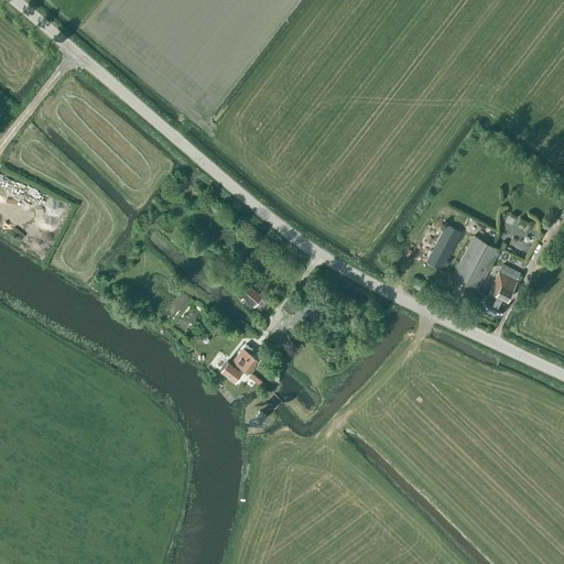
[(521,245),(532,223),(507,210),(497,232),(521,245)]
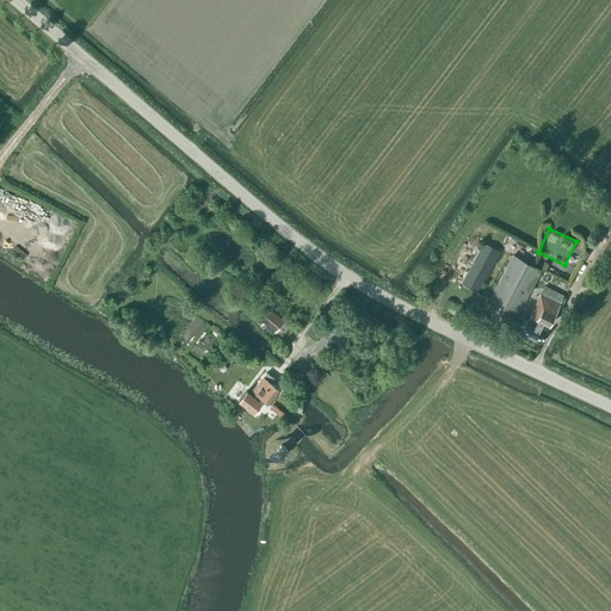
[(479,292),(501,251),(483,242),(461,284),(479,292)]
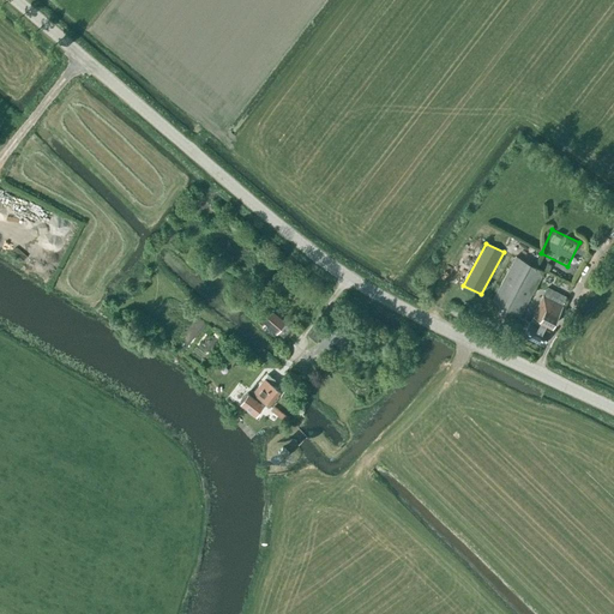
[(519,315),(527,304),(543,272),(516,257),(492,301),(519,315)]
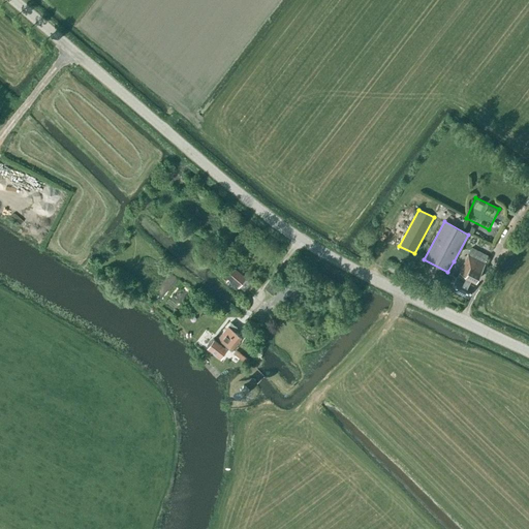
[(488,255),(472,247),(468,255),(450,289),(468,298),(473,286),(468,283),(470,279),(475,281),(485,263),(484,263),(488,255)]
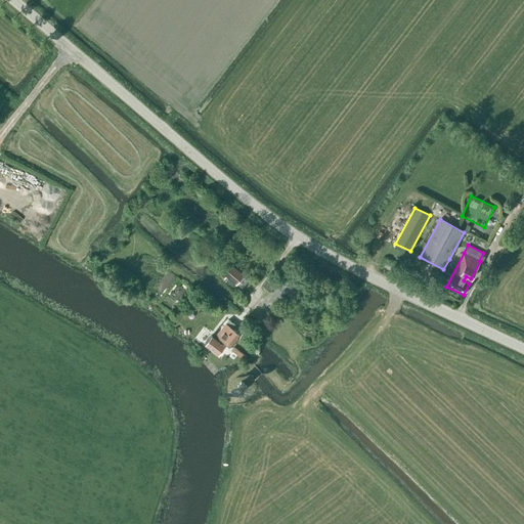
[(235,285),(244,275),(227,262),(220,271),(235,285)]
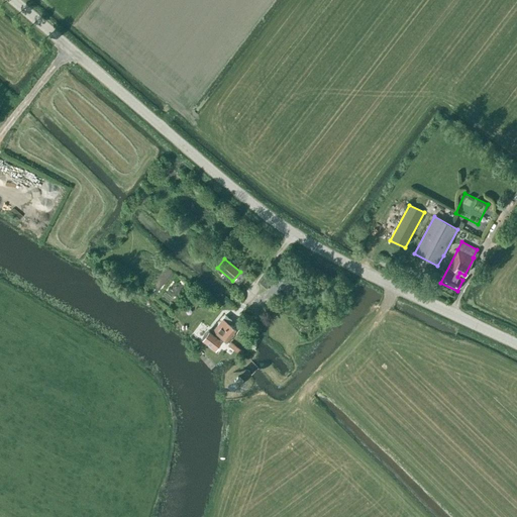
[(273,279),(267,275),(261,283),(266,287),(273,279)]
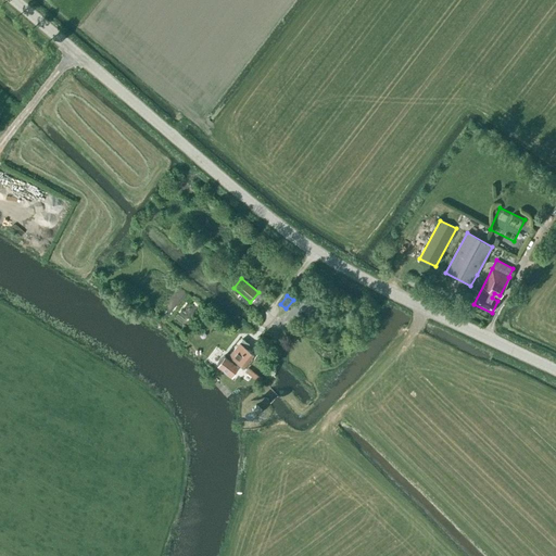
[(236,364),(224,355),(217,365),(231,376),(240,364),(244,367),(254,355),(245,349),(249,344),(242,339),(229,355),(238,362),(236,364)]
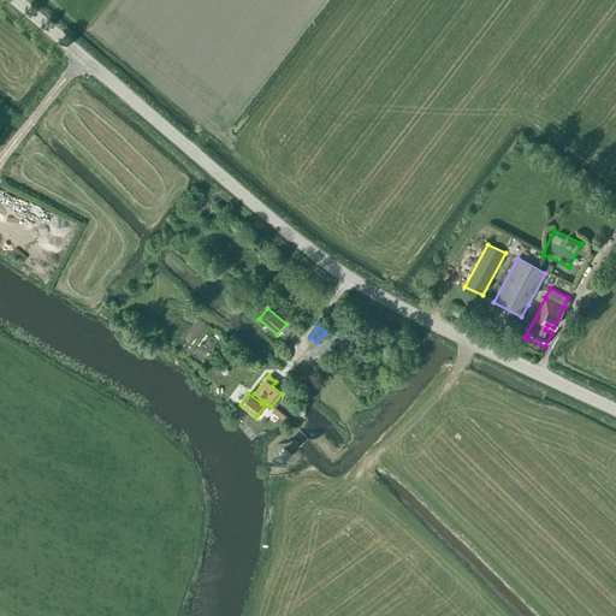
[(286,450),(284,449),(277,456),(284,463),(291,455),(289,454),(290,451),(288,449),(286,450)]
